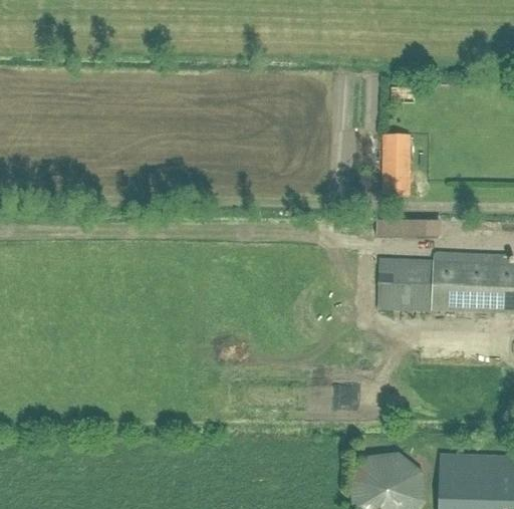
[(410,134),(382,134),(381,192),(409,193),(410,134)]
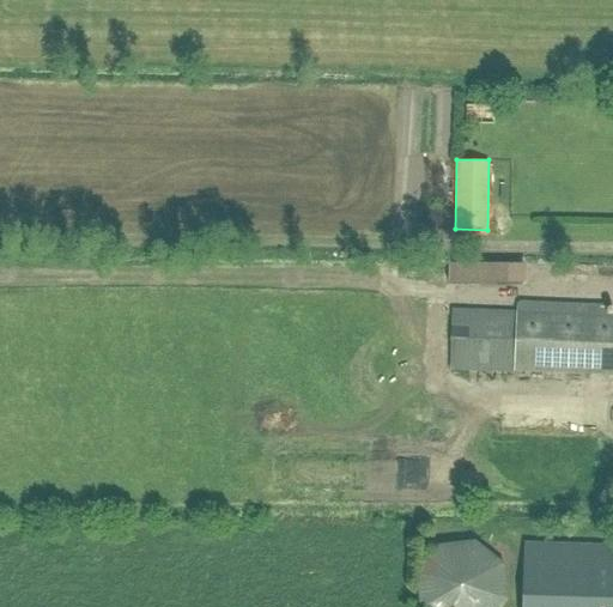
[(527,279),(527,254),(450,253),(449,278),(527,279)]
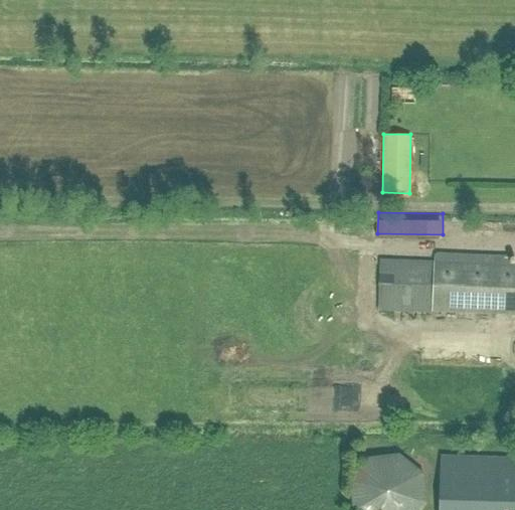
[(514,310),(514,262),(380,258),(378,305),(514,310)]
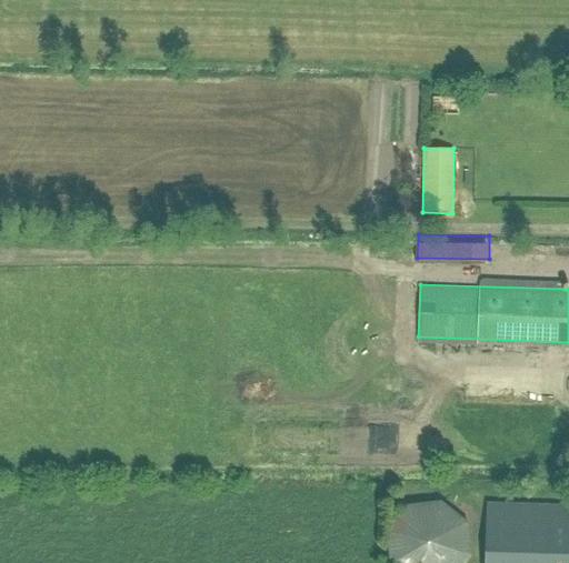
[(568,562),(568,502),(486,500),(483,562),(568,562)]
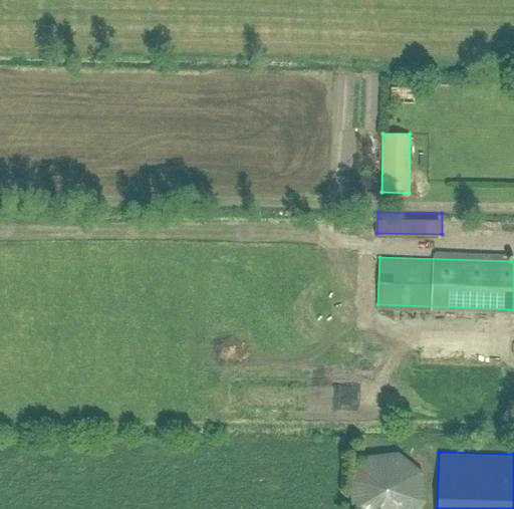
[(423,493),(423,487),(423,481),(421,476),(418,470),(414,465),(408,460),(400,456),(393,454),(386,453),(380,454),(374,455),(369,458),(364,461),(360,465),(357,470),(353,477),(351,482),(351,487),(351,496),(353,503),(356,508),(417,508),(419,506),(422,500),(423,493)]
